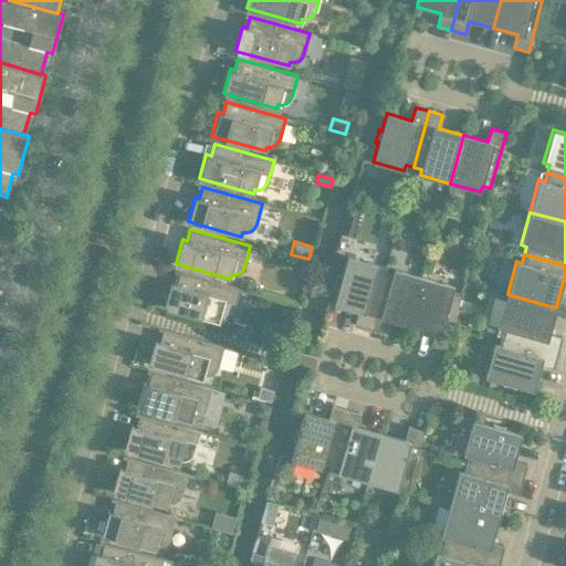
[(368,328),(384,273),(376,271),(377,264),(347,257),(346,258),(341,276),(339,276),(339,274),(338,274),(338,278),(337,280),(337,282),(336,284),(335,287),(336,286),(338,286),(335,300),(333,304),(358,312),(355,325),(368,328)]
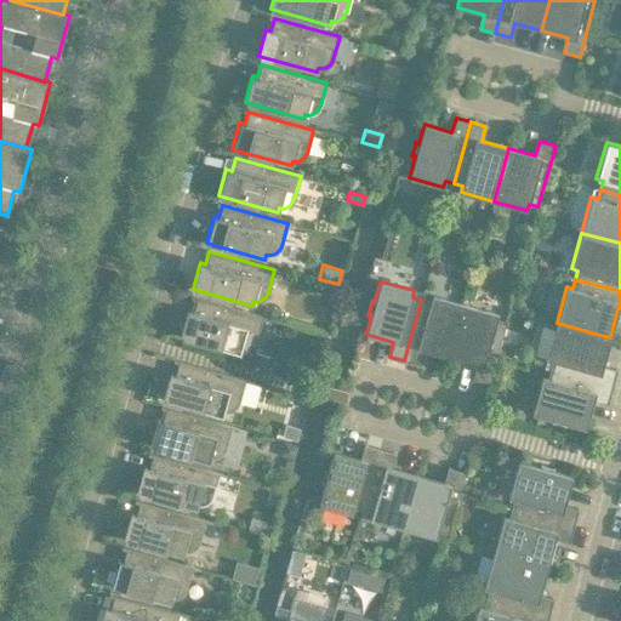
[(431,302),(421,300),(404,360),(420,365),(423,351),(450,358),(465,305),(432,295),(431,302)]
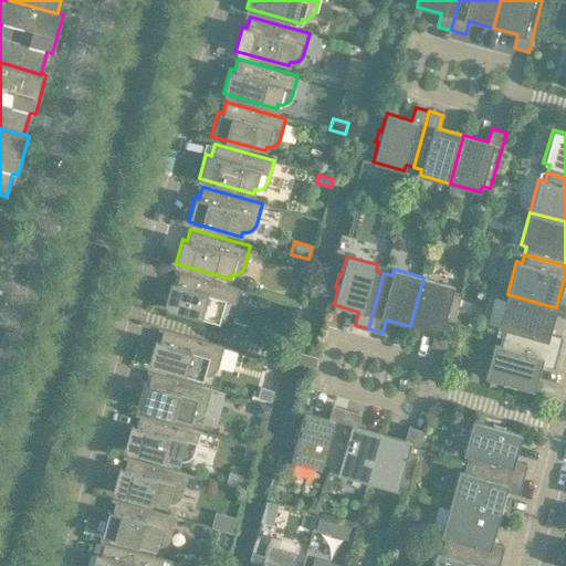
[(179,272),(176,283),(170,282),(168,291),(164,306),(218,322),(219,317),(223,317),(227,316),(230,313),(232,310),(239,289),(179,272)]
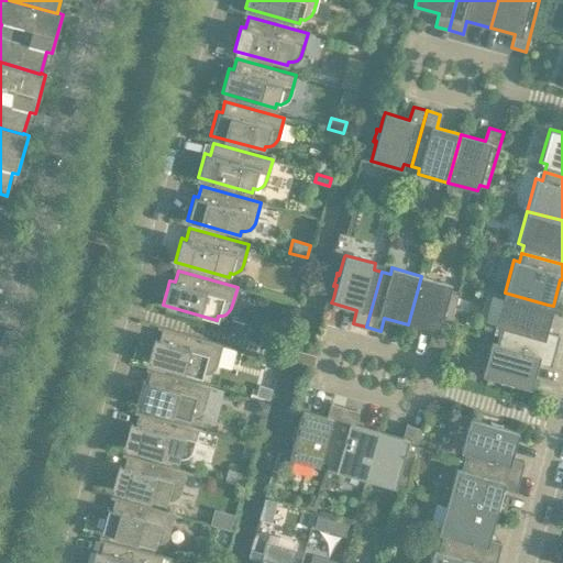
[(451,284),(421,276),(408,324),(432,331),(429,344),(443,349),(459,293),(450,290),(451,284)]
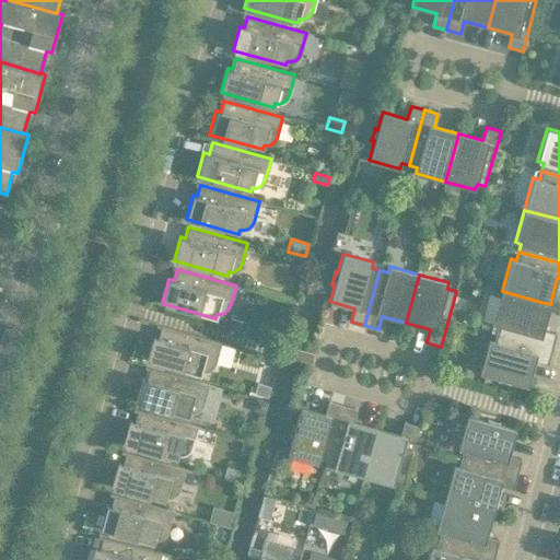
[(545,303),(502,291),(492,323),(499,325),(497,333),(551,348),(556,334),(543,330),(550,304),(545,303)]
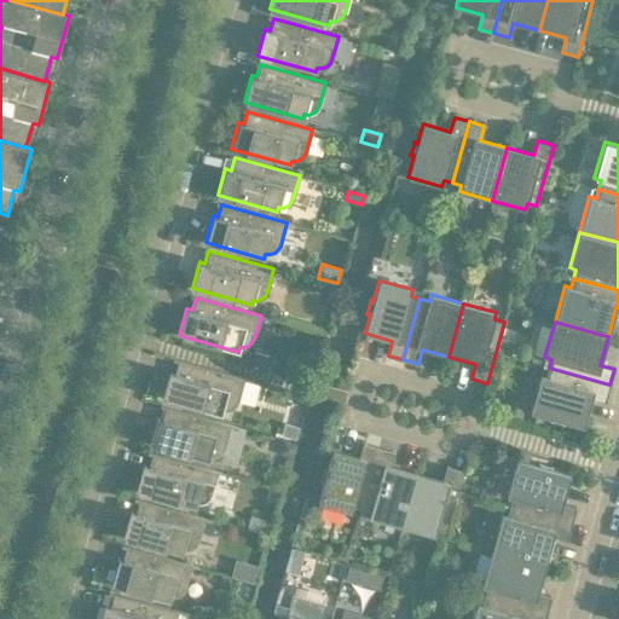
[(178,360),(174,372),(169,371),(167,381),(162,398),(220,414),(221,410),(226,410),(231,409),(235,405),(237,401),(243,379),(178,360)]
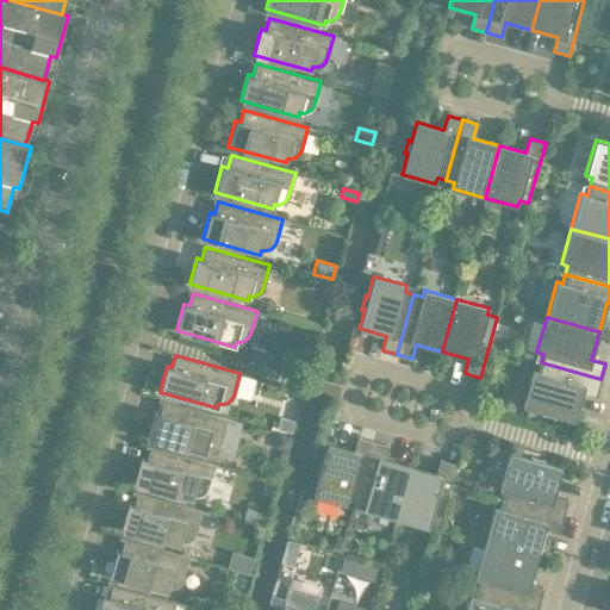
[(601,379),(541,362),(539,371),(531,369),(522,405),(545,412),(543,414),(541,414),(541,415),(545,415),(548,416),(551,417),(555,418),(554,417),(554,415),(574,421),(583,391),(597,394),(601,379)]
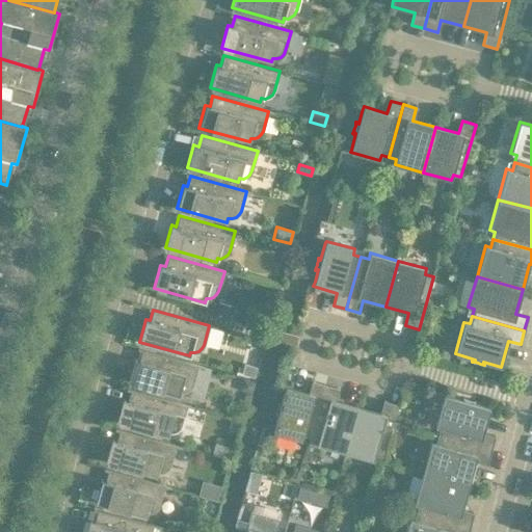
[(141,349),(138,361),(134,358),(128,382),(179,396),(180,393),(184,393),(187,392),(190,389),(192,386),(198,365),(141,349)]
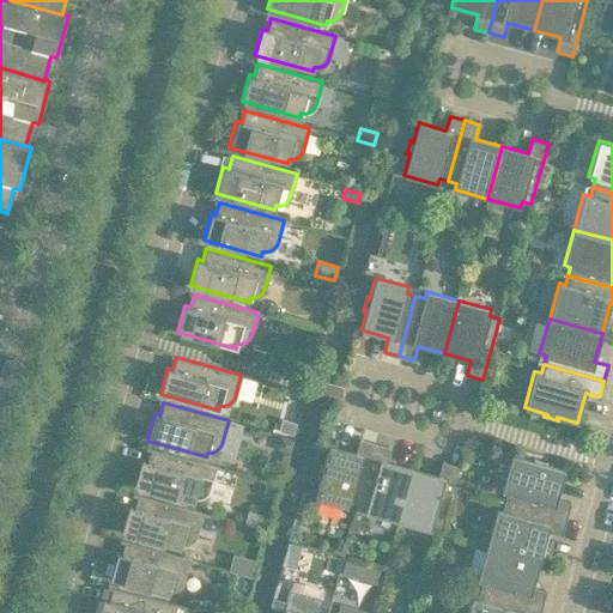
[(329,445),(327,450),(323,466),(321,465),(321,463),(320,463),(320,466),(320,469),(319,472),(317,475),(316,477),(317,478),(319,475),(320,477),(314,498),(347,508),(350,502),(358,504),(375,443),(359,439),(356,454),(329,445)]
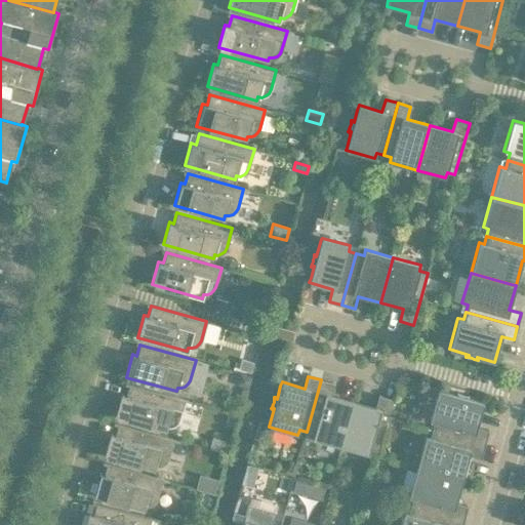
[(321,379),(307,432),(314,434),(313,439),(340,447),(352,406),(353,402),(330,395),(333,382),(321,379)]
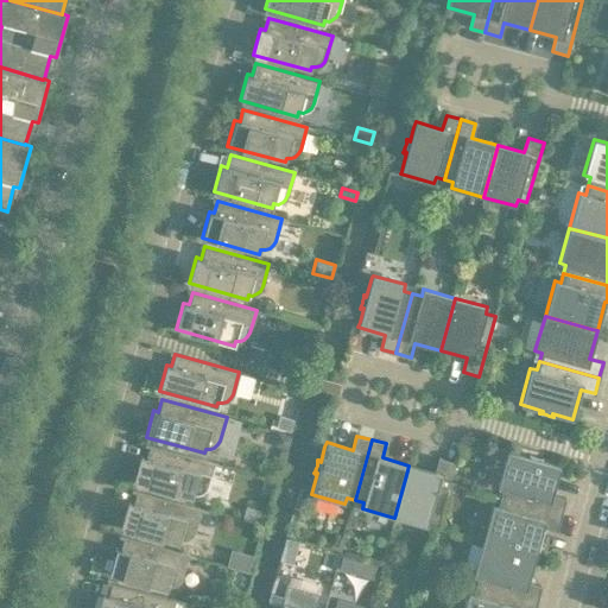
[(149,445),(145,457),(141,456),(138,466),(133,482),(191,499),(192,494),(197,494),(202,493),(206,489),(207,486),(214,462),(149,445)]
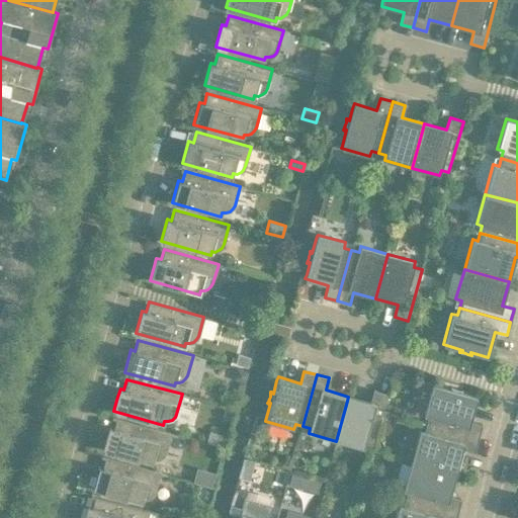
[(450,390),(432,384),(423,415),(429,417),(427,424),(478,438),(482,425),(469,422),(477,397),(459,393),(460,391),(461,391),(461,390),(459,390),(456,389),(454,389),(450,386),(450,387),(451,387),(450,390)]
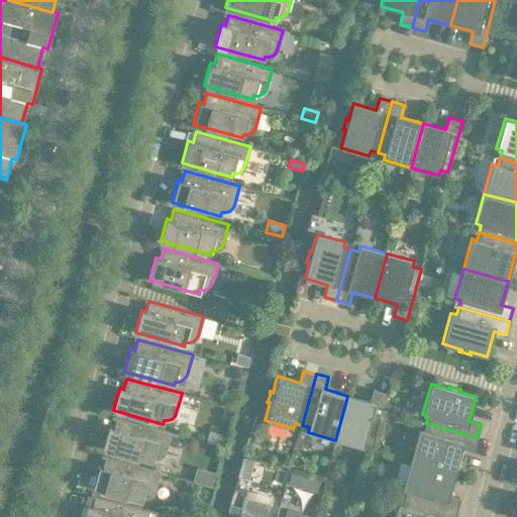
[(374,390),(370,402),(347,396),(346,400),(335,440),(363,447),(365,442),(373,444),(387,393),(374,390)]
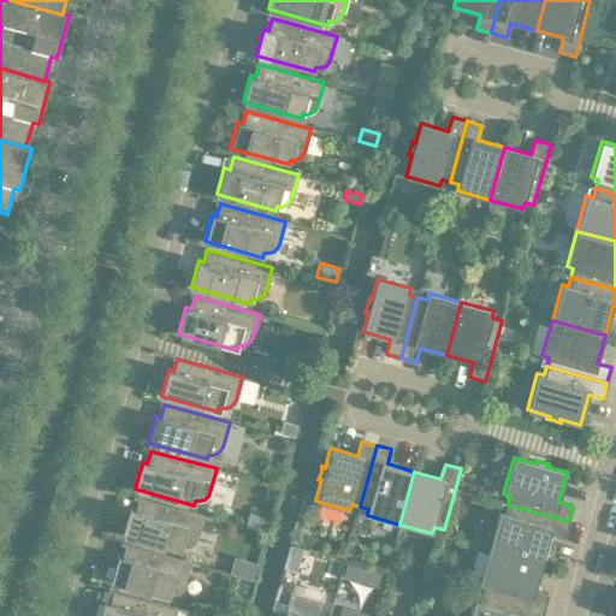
[(138,497),(135,510),(130,508),(123,535),(181,551),(182,548),(187,548),(191,546),(195,543),(197,539),(203,515),(138,497)]
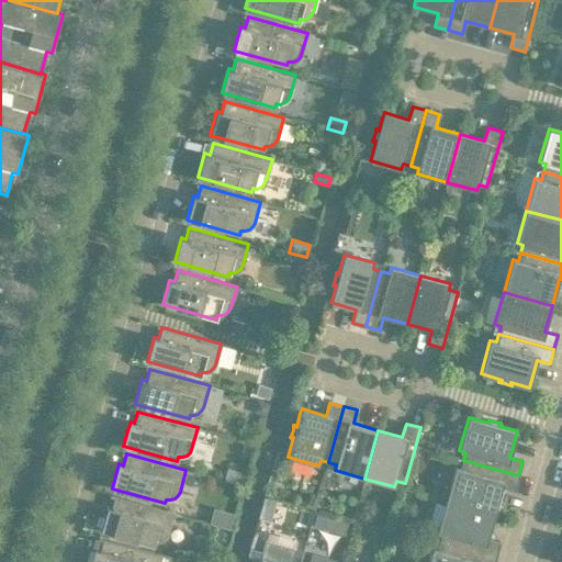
[(454,467),(446,499),(490,512),(494,513),(502,486),(515,490),(518,475),(463,460),(461,468),(454,467)]
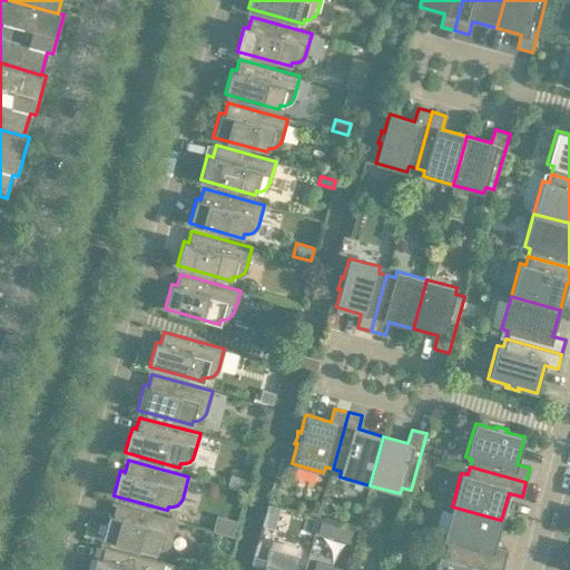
[(231,474),(226,488),(246,493),(251,479),(231,474)]
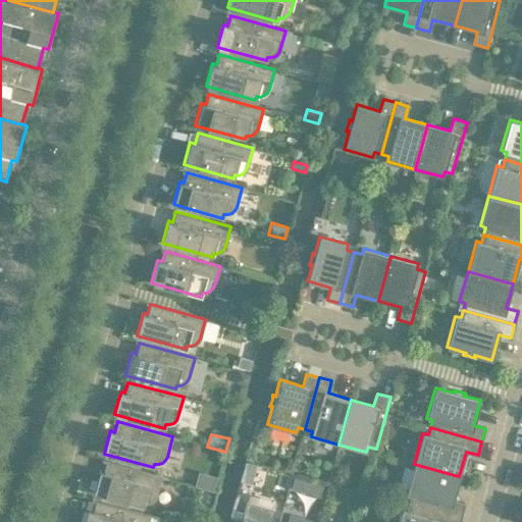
[(106,461),(103,471),(99,470),(97,478),(93,492),(143,507),(144,503),(147,503),(151,502),(154,500),(156,496),(161,476),(106,461)]
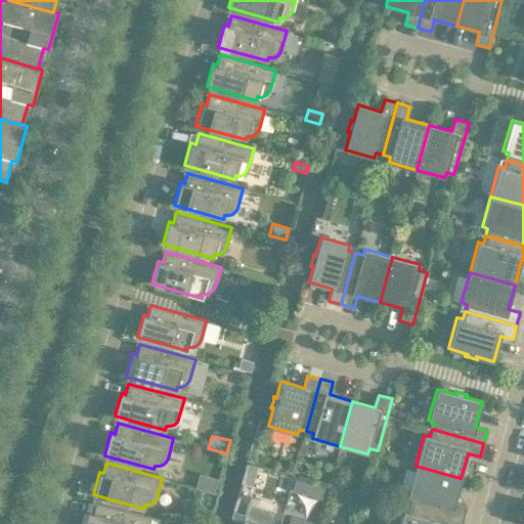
[(456,477),(416,466),(407,495),(412,497),(410,505),(463,519),(466,506),(453,503),(461,478),(456,477)]
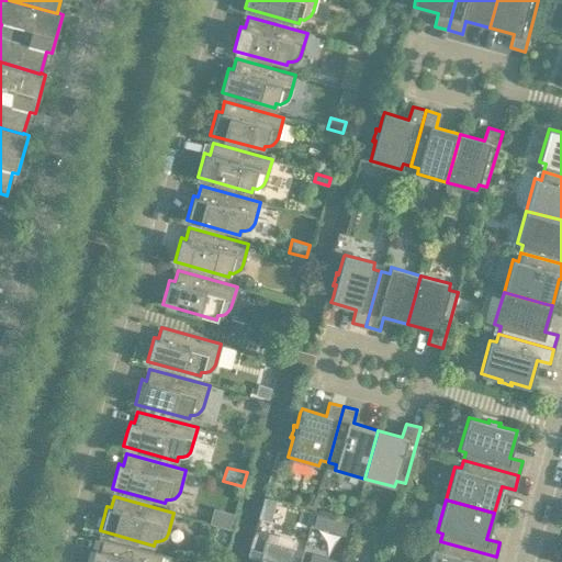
[(217,512),(214,524),(233,529),(236,517),(217,512)]
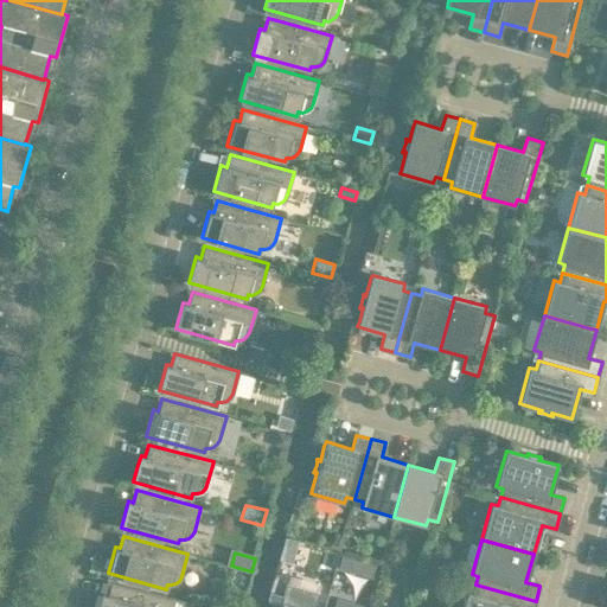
[(112,581),(108,594),(102,593),(97,606),(172,606),(176,599),(112,581)]
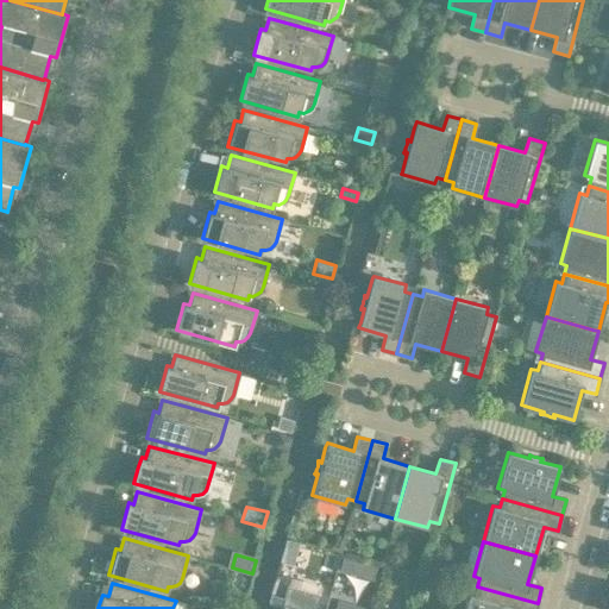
[(535,608),(538,603),(477,586),(475,595),(469,594),(464,608),(535,608)]
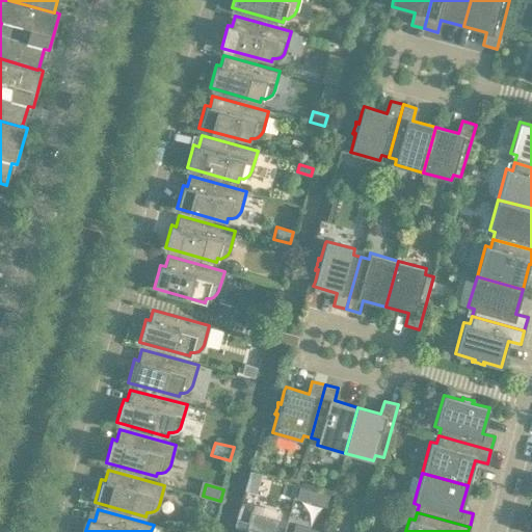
[(236,520),(234,528),(245,531),(246,527),(247,523),(236,520)]
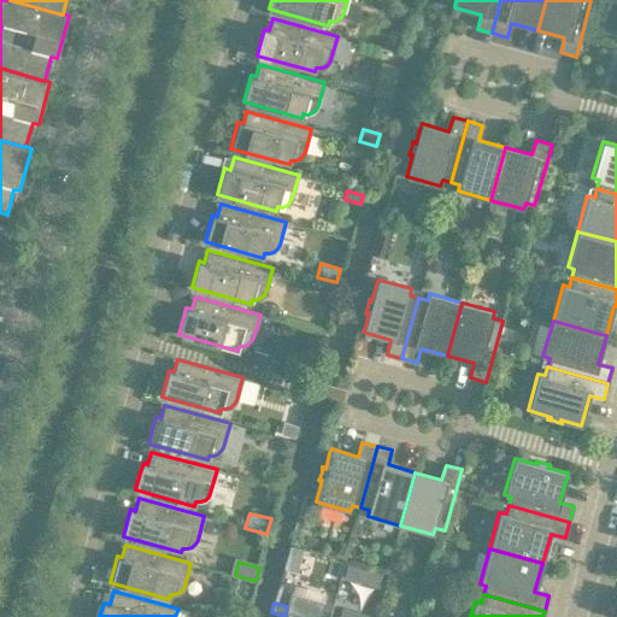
[(375,616),(376,611),(342,606),(340,616),(375,616)]
